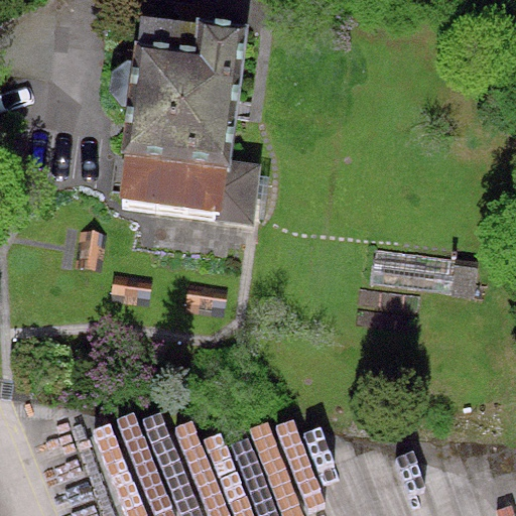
[(138,41),(134,41),(132,61),(126,60),(112,72),(111,92),(121,106),(127,107),(121,153),(125,153),(227,166),(230,167),(231,159),(248,24),(197,17),(196,23),(141,16),(138,41)]
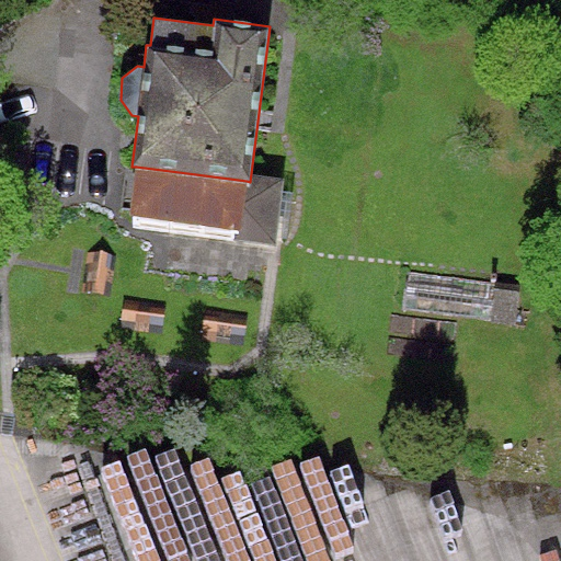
[(247,181),(136,167),(129,225),(239,239),(247,181)]
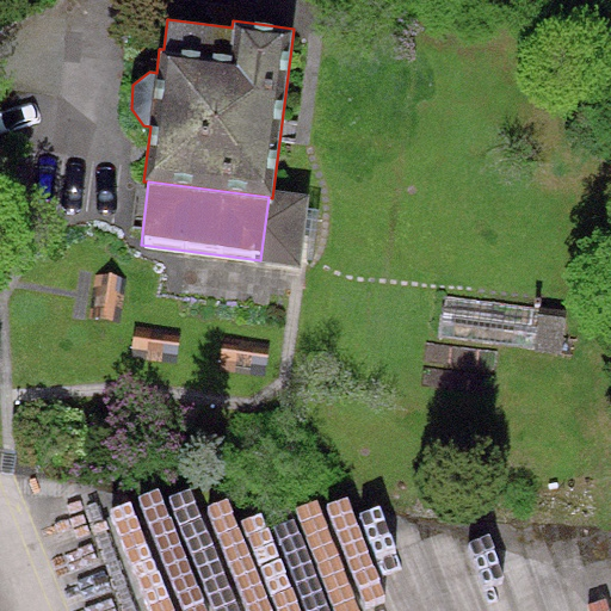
[(269,197),(260,260),(300,266),(310,193),(273,189),(272,198),(269,197)]
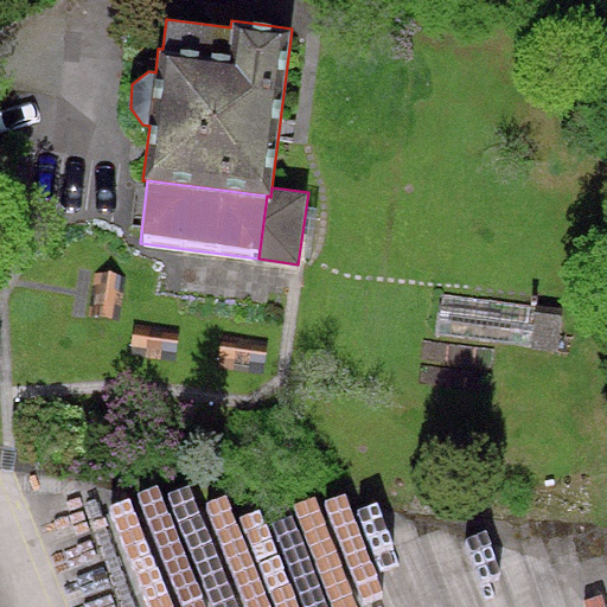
[(95,272),(91,317),(119,319),(122,274),(95,272)]
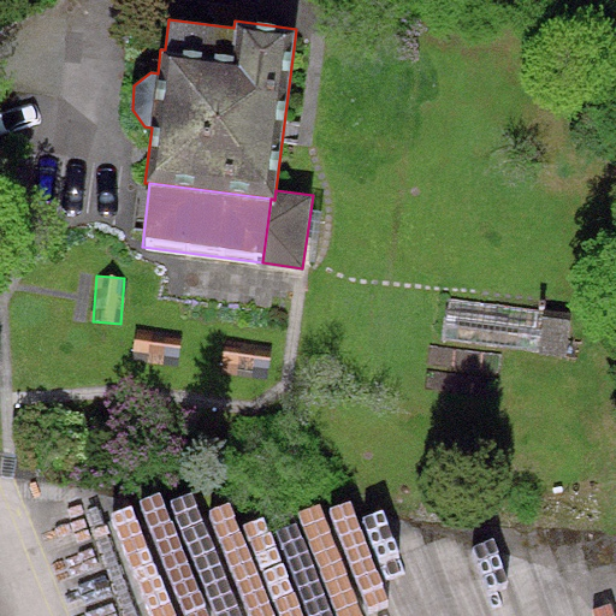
[(567,355),(572,319),(540,315),(542,309),(449,297),(443,339),(567,355)]
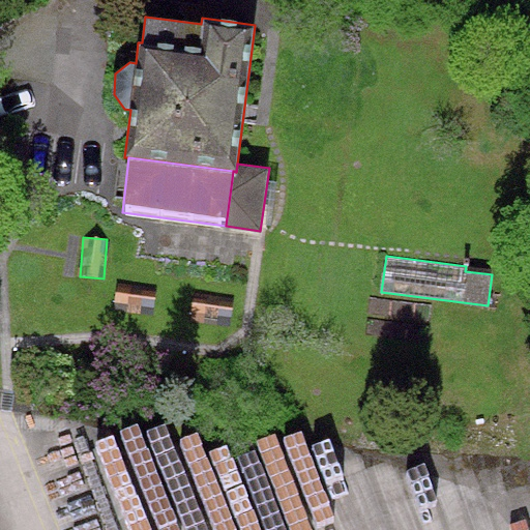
[(117,284),(114,310),(153,315),(156,289),(117,284)]
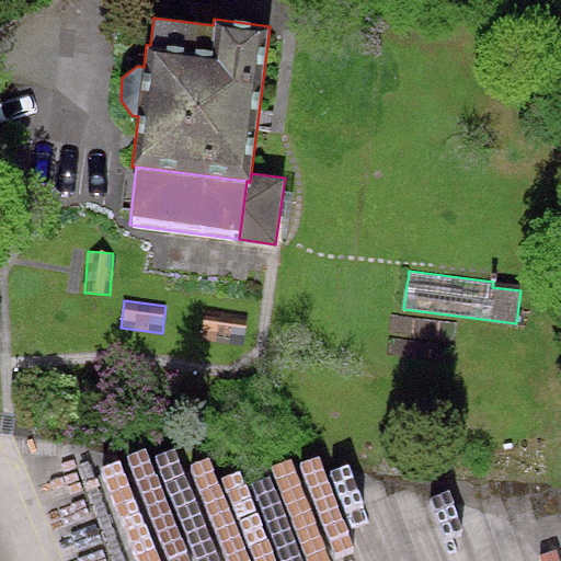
[(204,311),(201,339),(243,344),(247,317),(204,311)]
